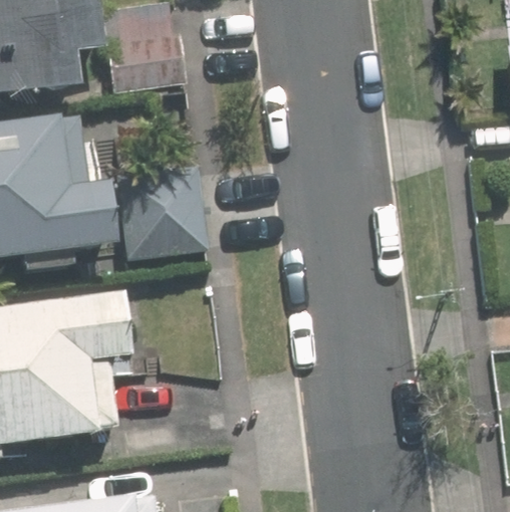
[(0,93),(82,84),(78,47),(104,44),(109,90),(179,82),(170,5),(101,14),(99,0),(0,0),(0,93)]
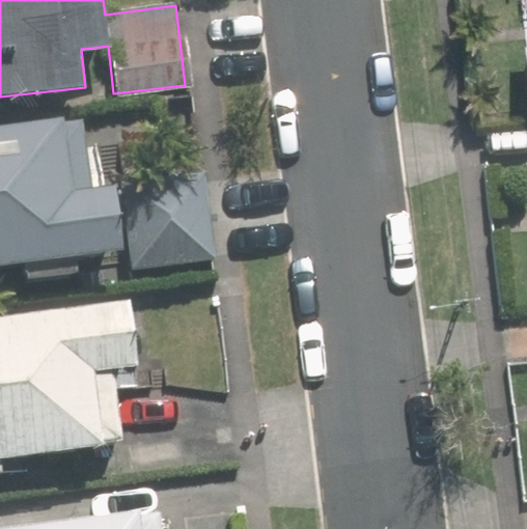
[(0,268),(123,253),(116,184),(92,186),(84,118),(0,128),(0,268)]
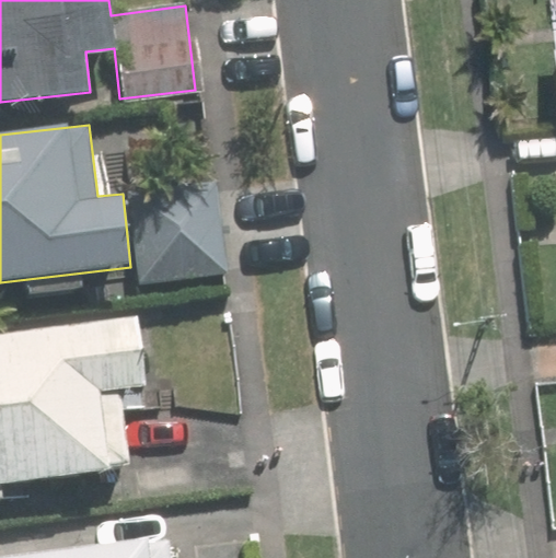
[(127,190),(138,283),(222,274),(211,181),(127,190)]
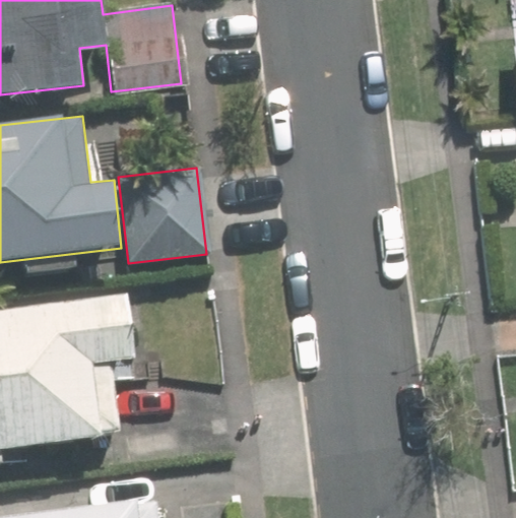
[(136,359),(127,292),(0,308),(0,462),(22,459),(20,446),(121,433),(112,362),(136,359)]
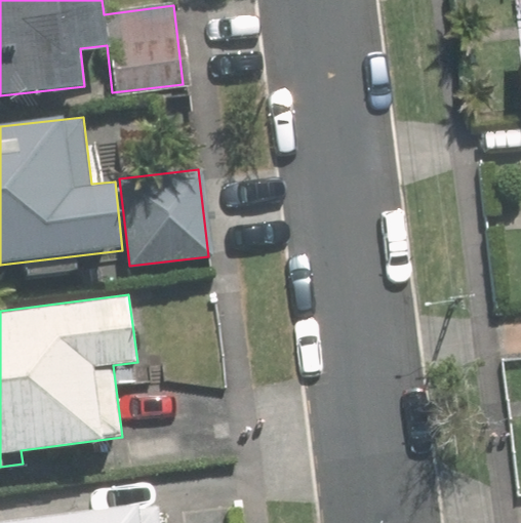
[(159,522),(157,500),(0,520),(0,522),(159,522)]
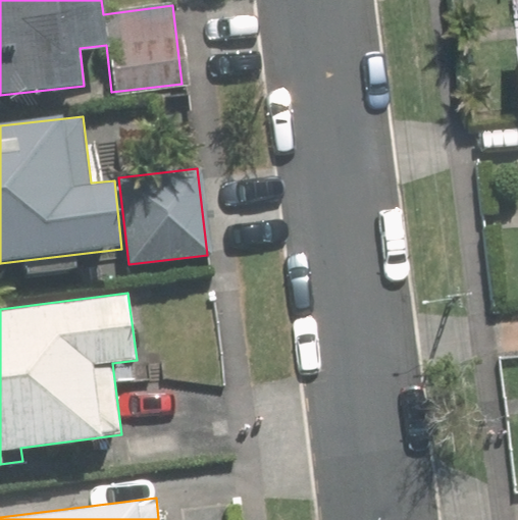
All buildings are outlined.
